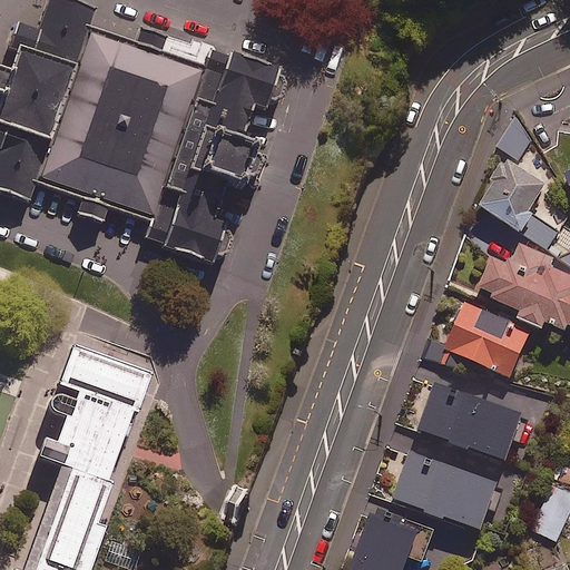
[(94,7),(71,0),(46,0),(37,27),(16,20),(8,43),(15,46),(7,68),(0,66),(0,195),(29,205),(36,186),(77,199),(71,215),(102,225),(107,212),(144,224),(138,239),(210,263),(214,254),(222,251),(227,237),(222,227),(224,222),(213,218),(225,179),(241,185),(256,139),(241,134),(251,104),(263,108),(266,98),(276,95),(282,82),(276,71),(277,68),(228,51),(227,56),(208,49),(203,64),(159,49),(164,35),(141,28),(137,40),(88,25),(94,7)]
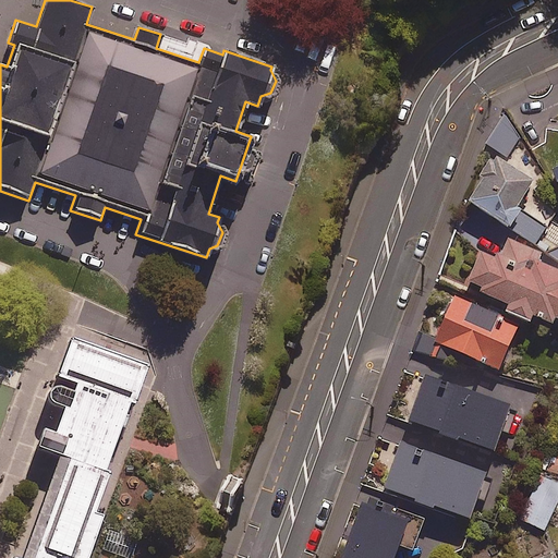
[(521,137),(507,113),(487,143),(507,156),(521,137)]
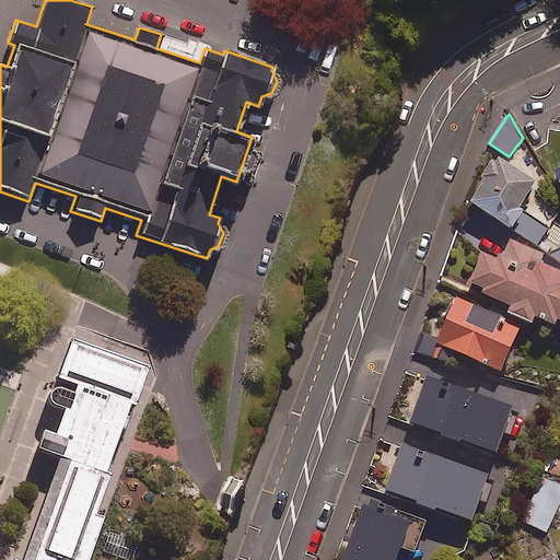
[(537,181),(500,154),(470,198),(539,245),(551,228),(520,206),(537,181)]
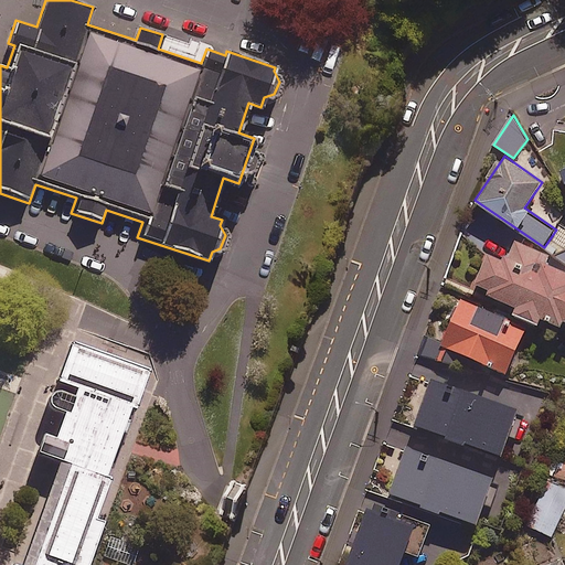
[(545,256),(514,243),(507,260),(489,253),(473,287),(516,306),(514,311),(537,322),(541,315),(564,326),(564,269),(543,260),(545,256)]
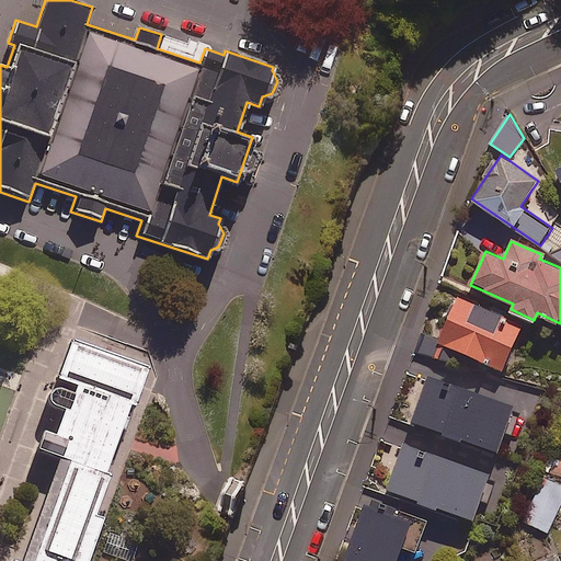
[(523,324),(458,295),(437,341),(502,369),(523,324)]
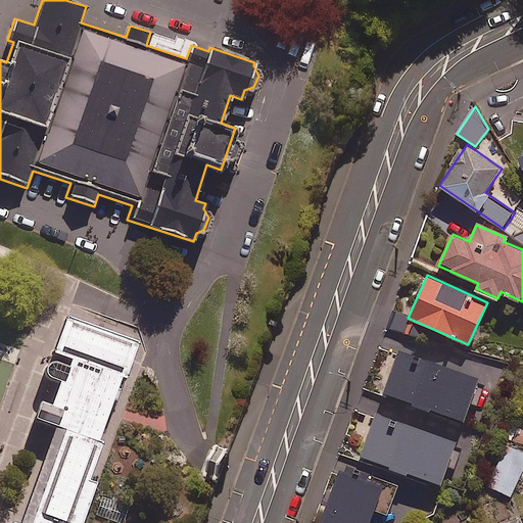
[(84,522),(142,350),(66,326),(35,419),(52,424),(18,522),(84,522)]
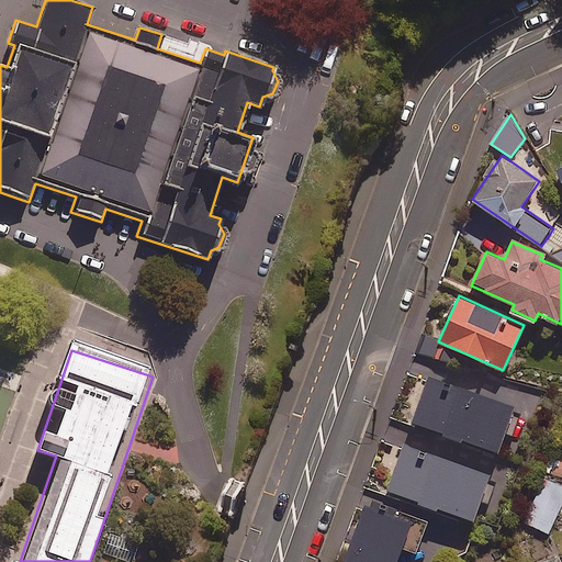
[(516,405),(429,377),(414,423),(501,451),(516,405)]
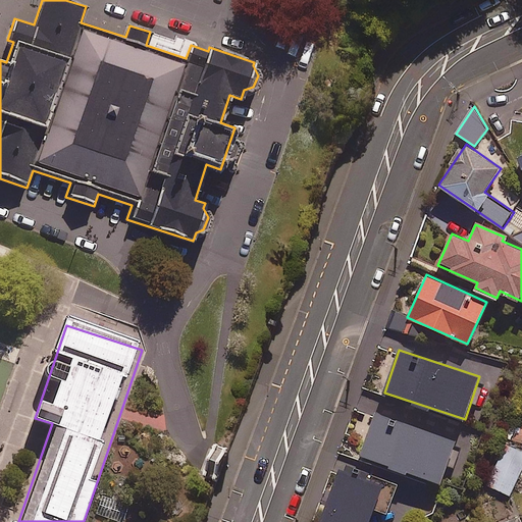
[(457,437),(377,411),(363,456),(441,482),(457,437)]
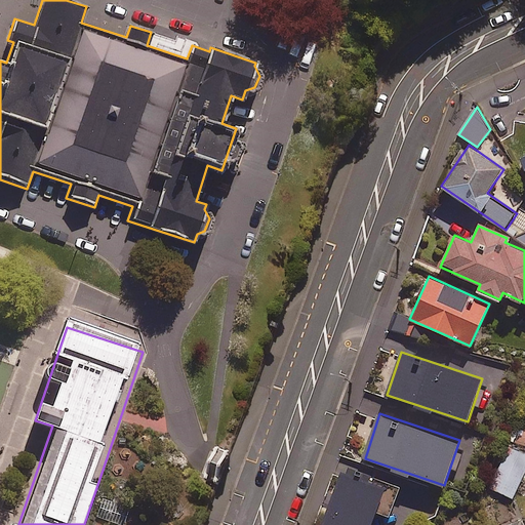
[(524,472),(524,453),(509,446),(490,487),(514,498),(524,472)]
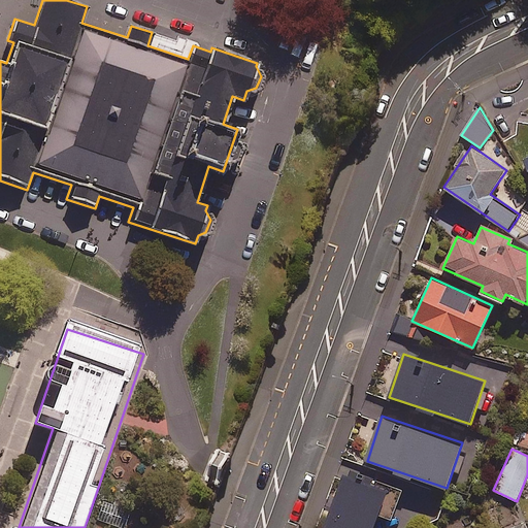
[(391,520),(400,496),(342,473),(322,527),(372,527),(378,515),(391,520)]
